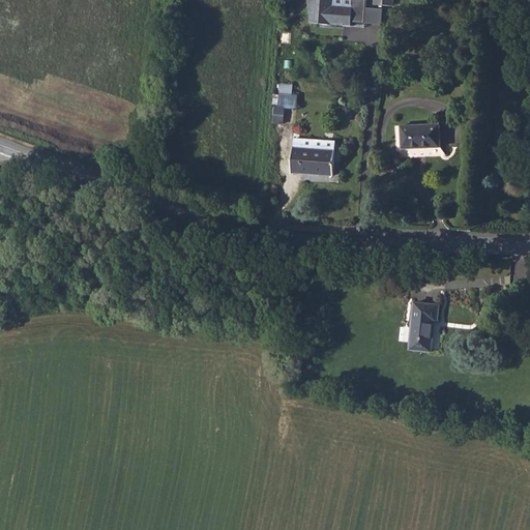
[(364,27),(365,0),(307,0),(310,13),(311,13),(311,23),(364,27)]
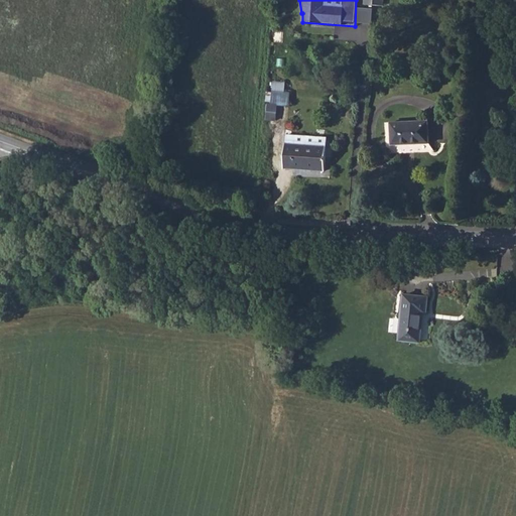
[(272,103),(267,102),(266,120),(277,120),(278,104),(290,105),(291,91),(285,90),(286,82),(274,81),(272,103)]
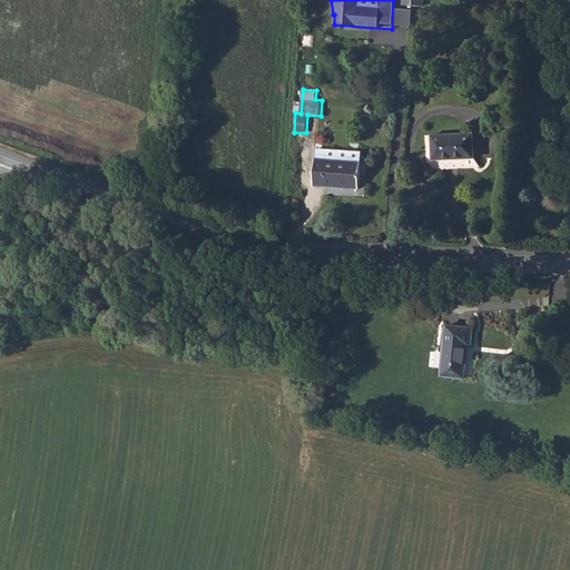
[(429,160),(474,159),(474,134),(428,135),(429,160)]
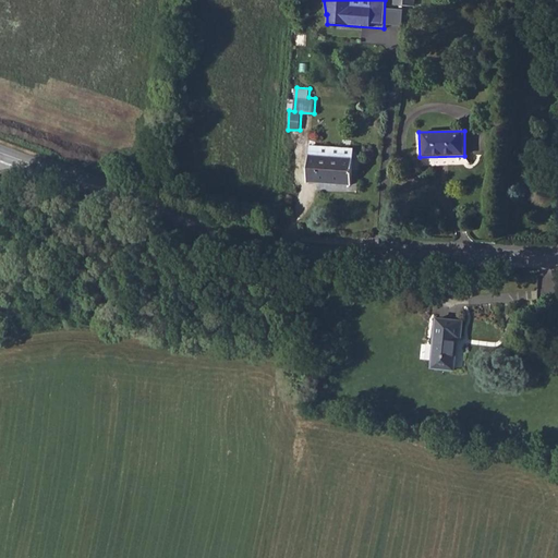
[(308,156),(306,183),(351,186),(353,159),(308,156)]
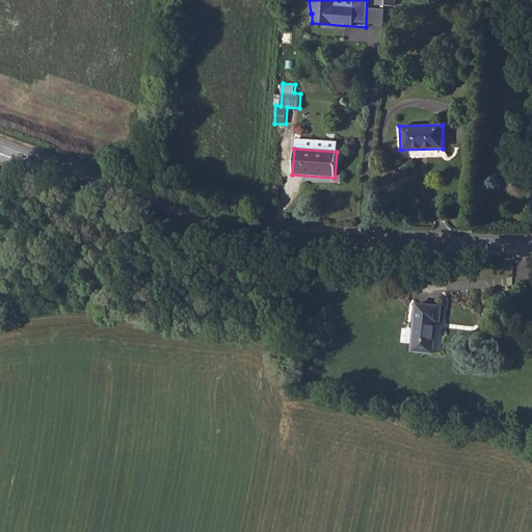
[(407,345),(429,348),(434,317),(439,318),(442,302),(416,297),(407,345)]
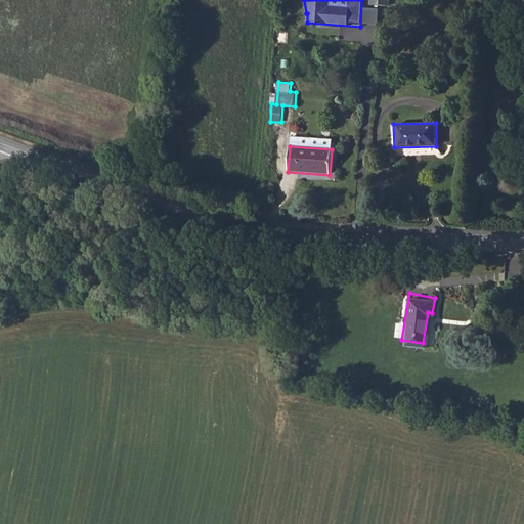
All buildings are outlined.
